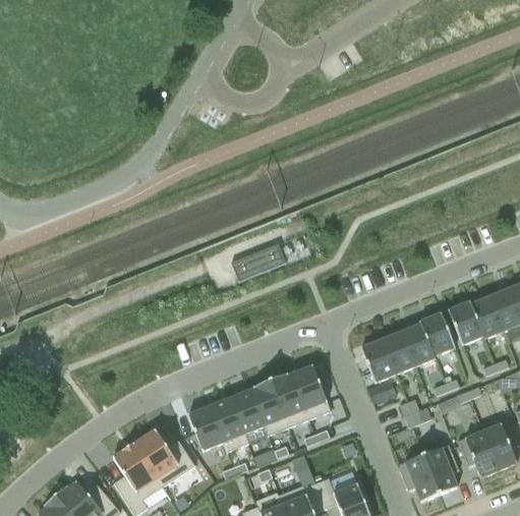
[(286,261),(279,241),(231,261),(239,280),(286,261)]
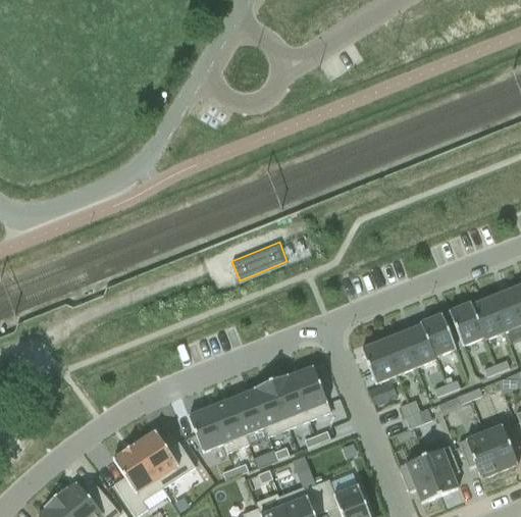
[(520,283),(510,289),(520,315),(520,283)]
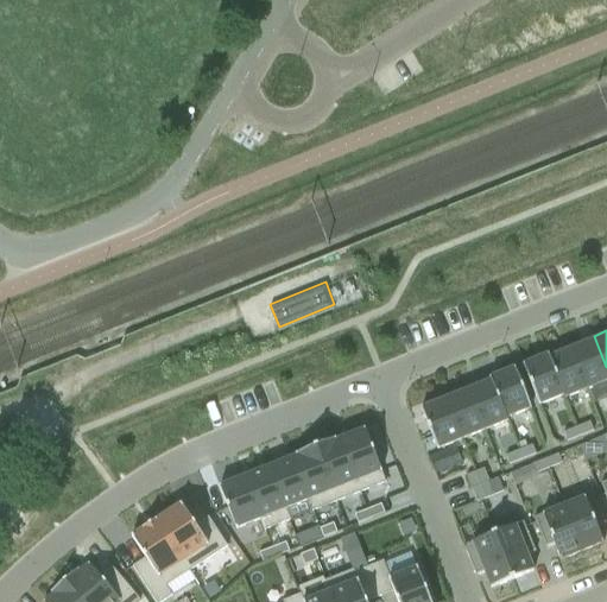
[(606,367),(594,336),(571,344),(588,385),(606,376),(606,367)]
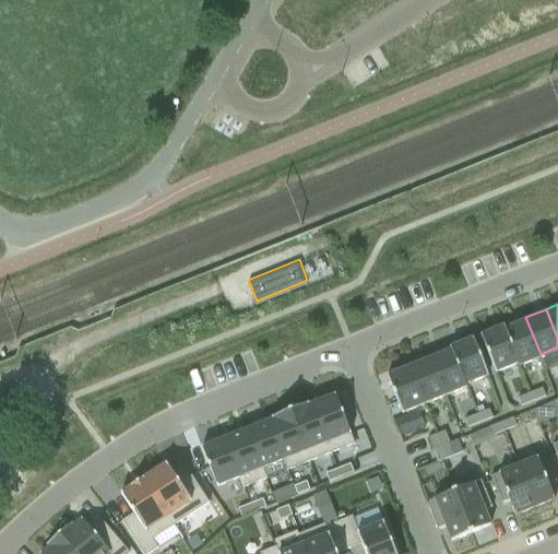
[(525,317),(506,325),(505,326),(519,360),(518,361),(519,363),(541,354),(525,317)]
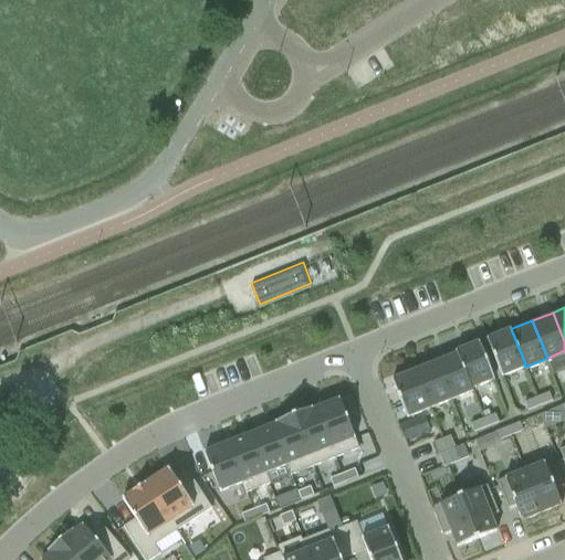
[(511,329),(512,328),(511,326),(487,336),(502,373),(524,365),(525,363),(511,329)]
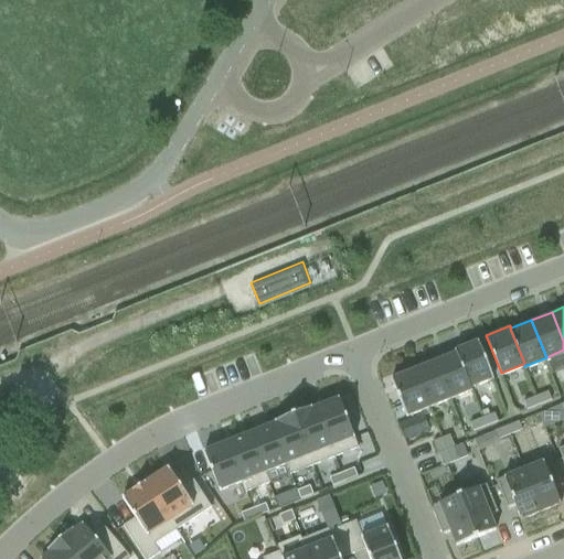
[(470,385),(471,384),(493,375),(479,337),(455,347),(456,351),(457,350),(470,385)]
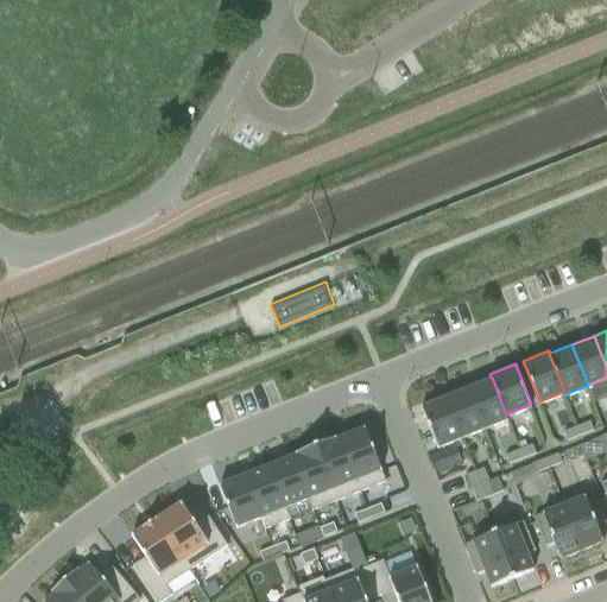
[(485,426),(509,417),(507,413),(506,414),(492,376),(491,378),(469,386),(485,426)]
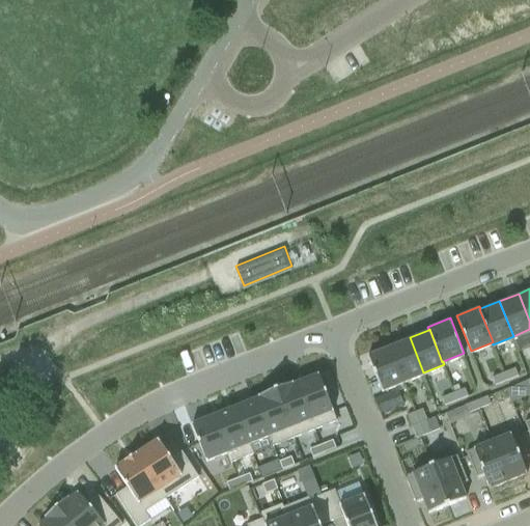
[(390,344),(403,380),(423,372),(410,337),(390,344)]
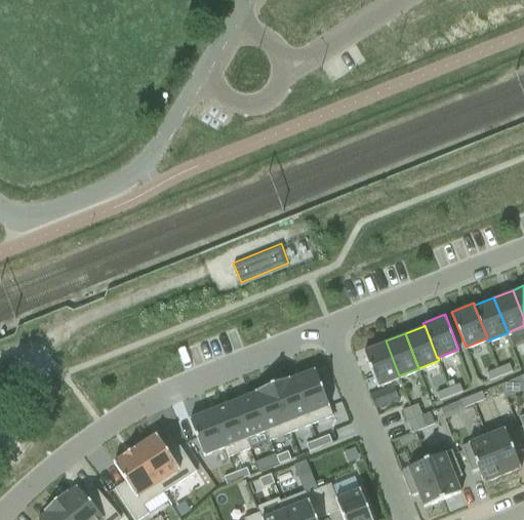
[(399,375),(386,341),(364,350),(377,385),(399,375)]
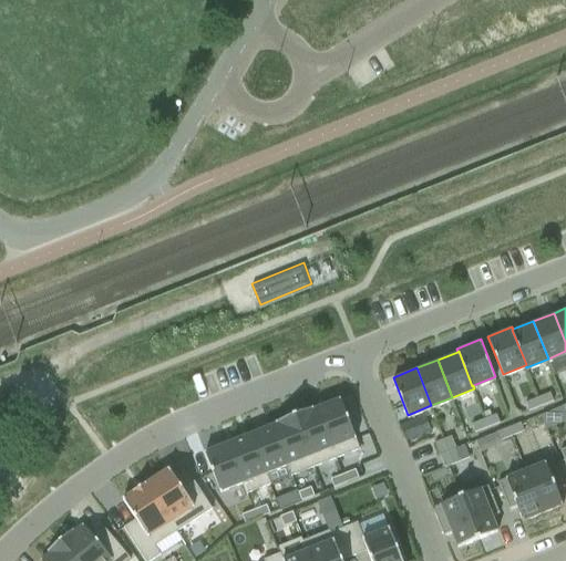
[(554,397),(551,390),(538,394),(542,403),(554,397)]
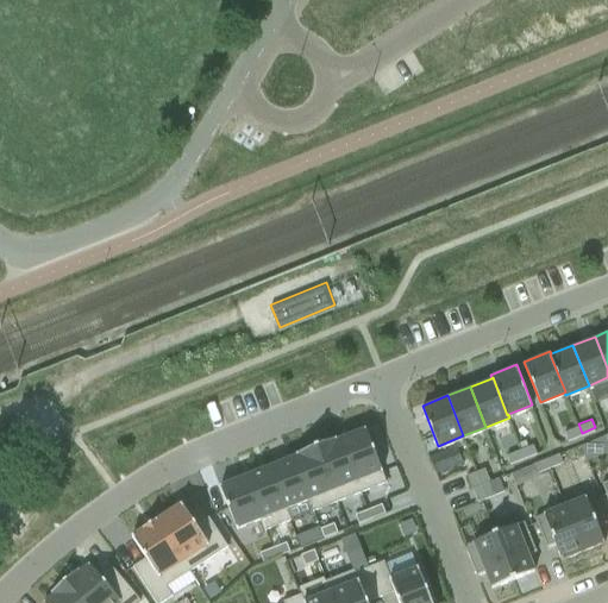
[(582,433),(578,424),(565,428),(569,438),(582,433)]
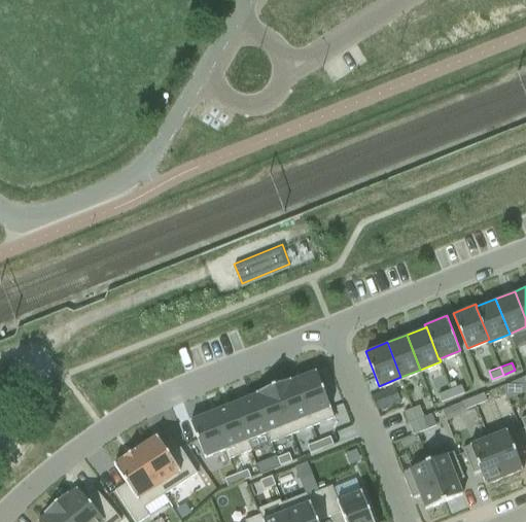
[(316,369),(294,377),(313,423),(335,414),(327,395),(331,394),(325,376),(320,378),(316,369)]
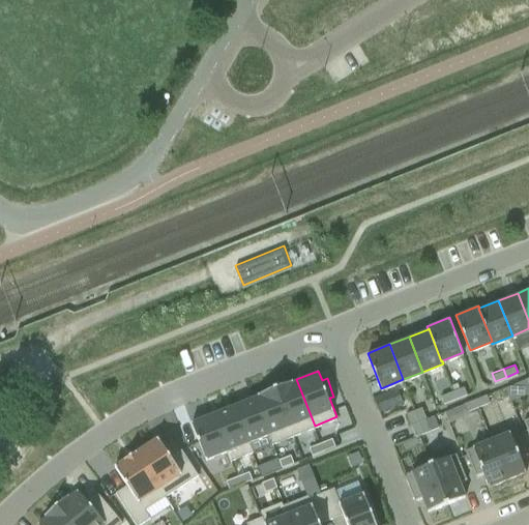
[(293,379),(275,386),(294,434),(315,426),(296,379),(293,380),(293,379)]
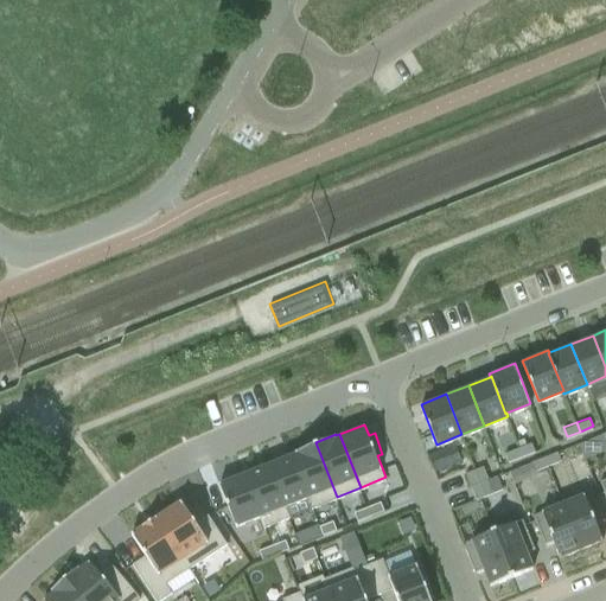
[(535,448),(531,440),(518,446),(522,454),(535,448)]
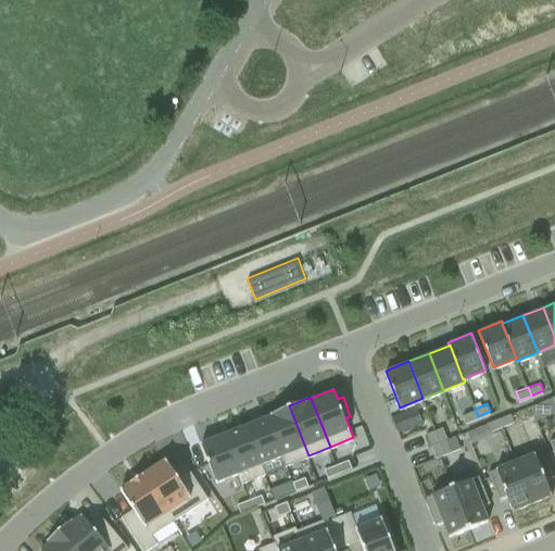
[(270,414),(267,415),(287,464),(308,455),(289,405),(270,412),(270,414)]
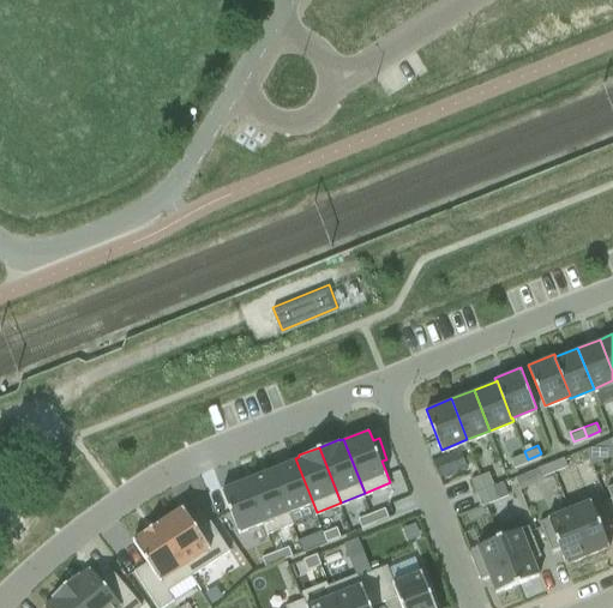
[(528,459),(524,451),(511,456),(515,464),(528,459)]
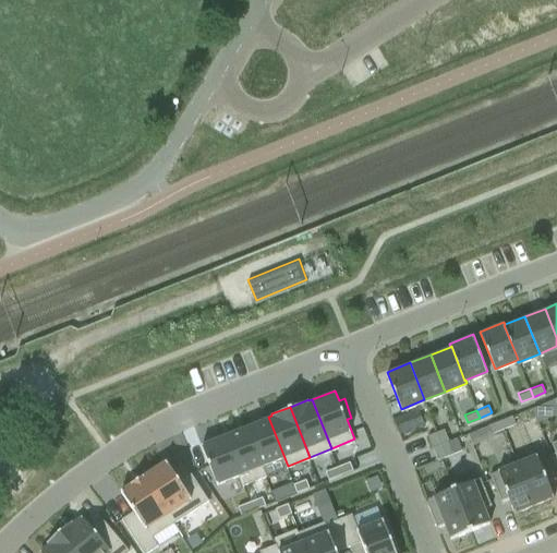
[(512,413),(500,418),(504,427),(516,421),(512,413)]
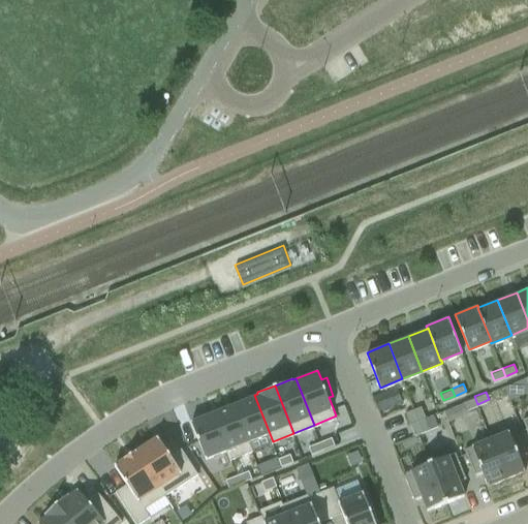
[(254,395),(234,403),(252,450),(253,449),(249,439),(268,432),(272,441),(273,441),(254,395)]
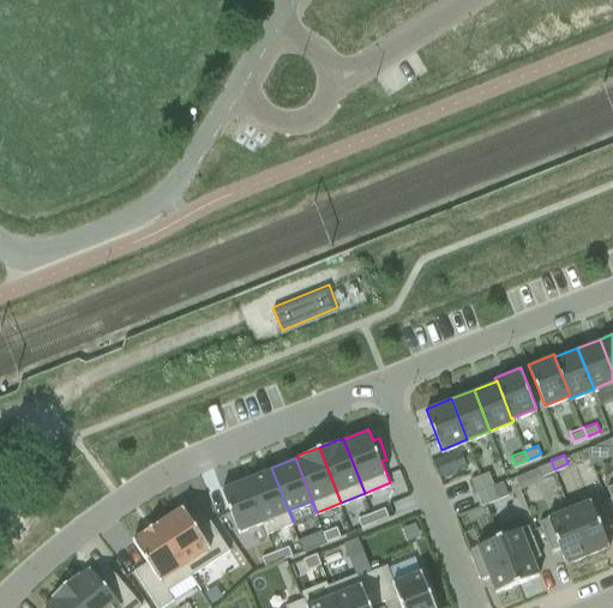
[(554,469),(551,459),(538,465),(541,474),(554,469)]
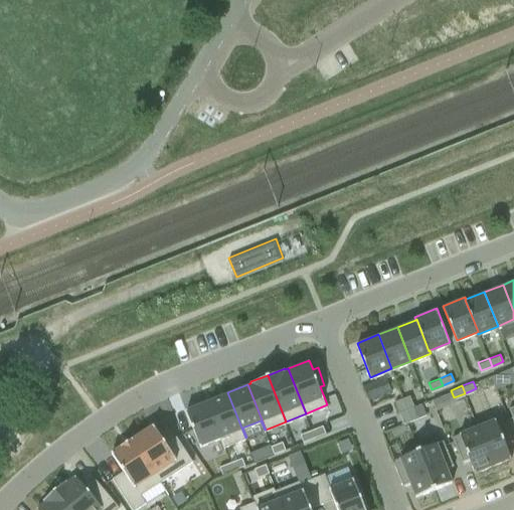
[(227,392),(207,400),(225,446),(245,438),(227,392)]
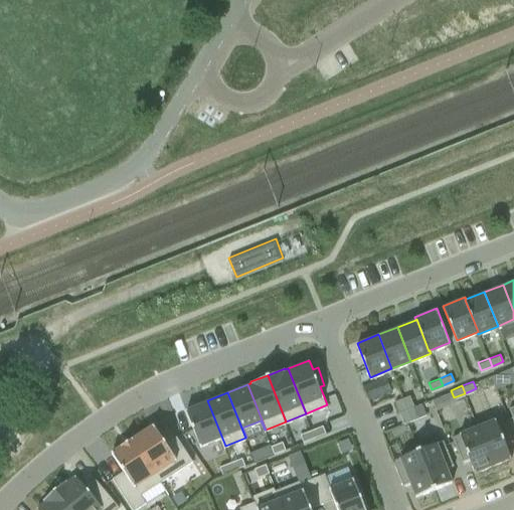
[(414,404),(410,393),(402,396),(407,407),(414,404)]
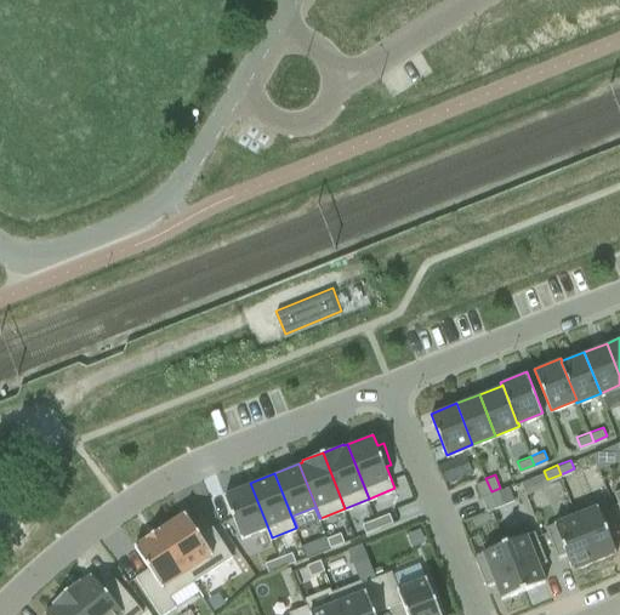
[(491,491),(485,478),(477,482),(482,495),(491,491)]
